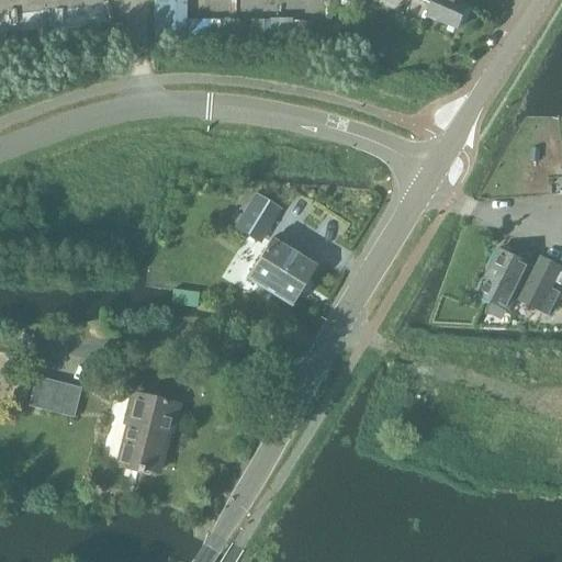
[(253,18),(189,18),(189,0),(155,0),(155,43),(253,44),(253,18)]
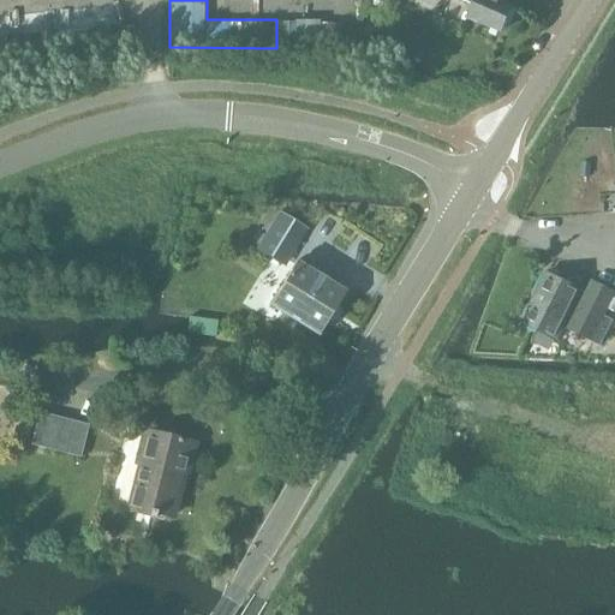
[(501,34),(513,7),(497,0),(459,0),(473,6),(467,19),(501,34)]
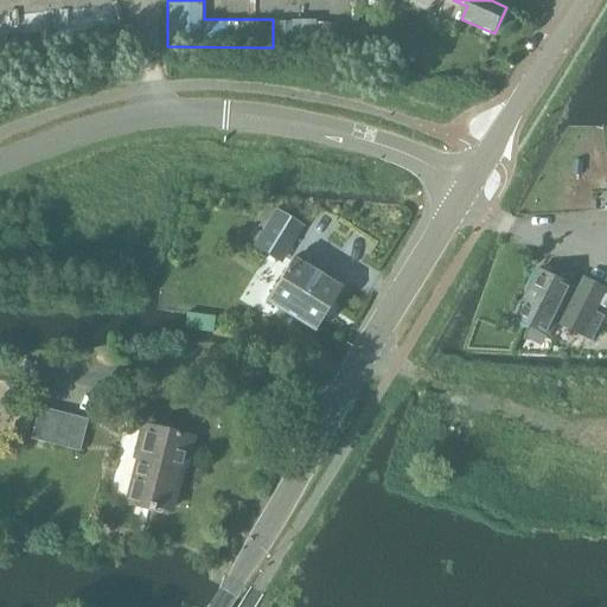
[(338,44),(338,19),(286,20),(286,45),(338,44)]
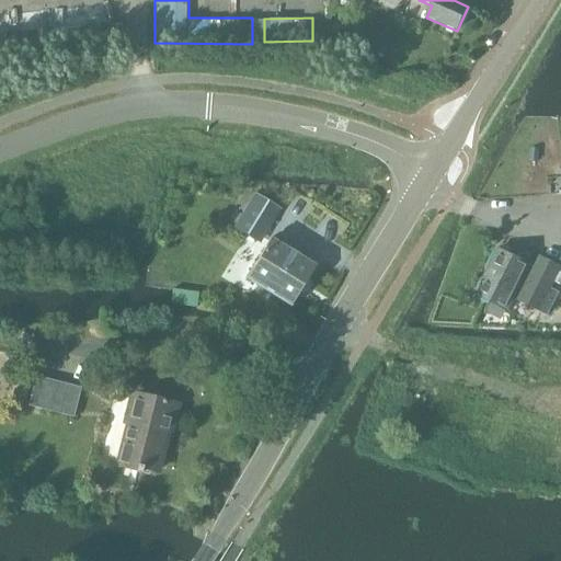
[(235,229),(256,242),(277,209),(254,195),(235,229)]
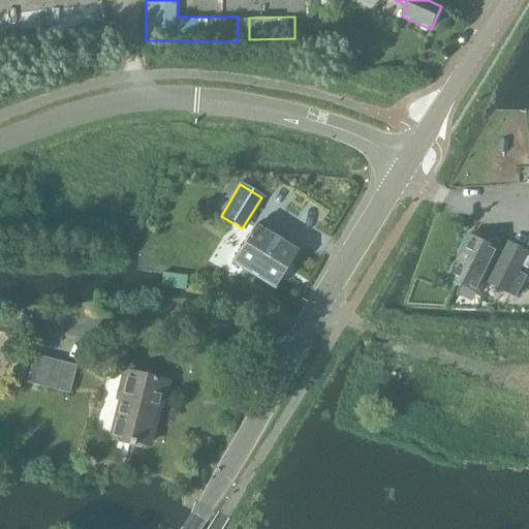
[(232,262),(274,289),(296,254),(254,227),(232,262)]
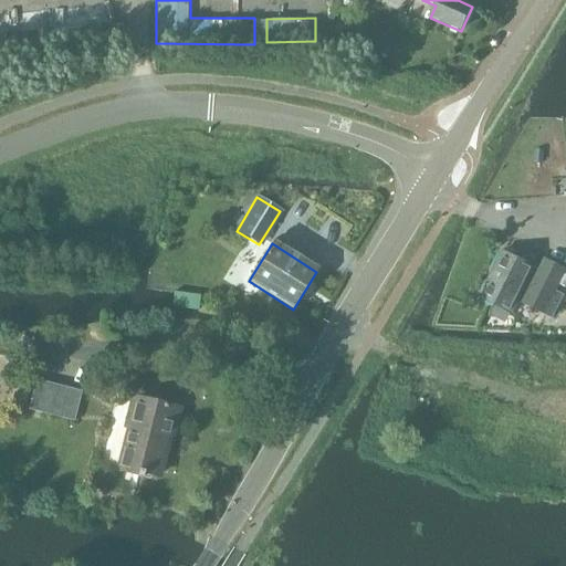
[(541,271),(503,252),(494,272),(498,274),(484,301),(512,315),(519,302),(553,320),(564,297),(555,293),(565,272),(545,261),(541,271)]
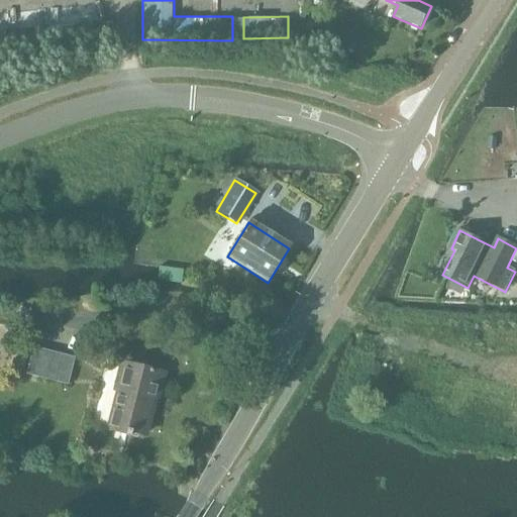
[(68,386),(75,358),(32,348),(25,376),(68,386)]
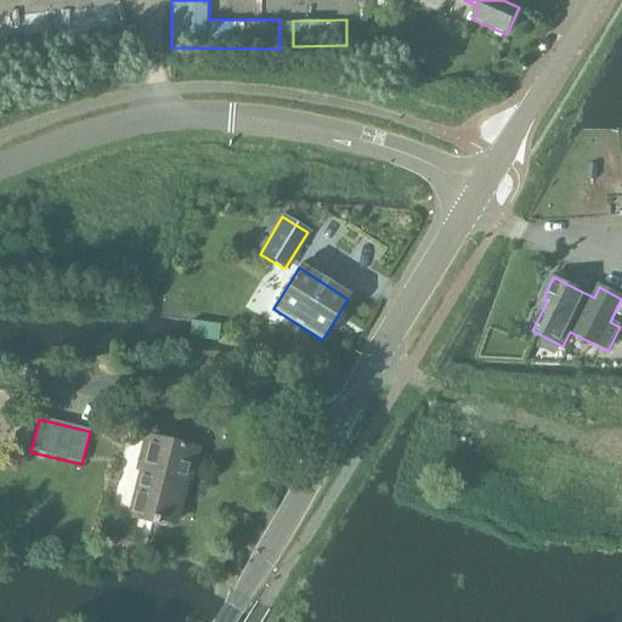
[(192,468),(196,452),(192,451),(192,450),(150,439),(150,440),(145,439),(137,470),(141,471),(130,518),(152,524),(151,526),(156,527),(157,521),(174,525),(188,467),(192,468)]
